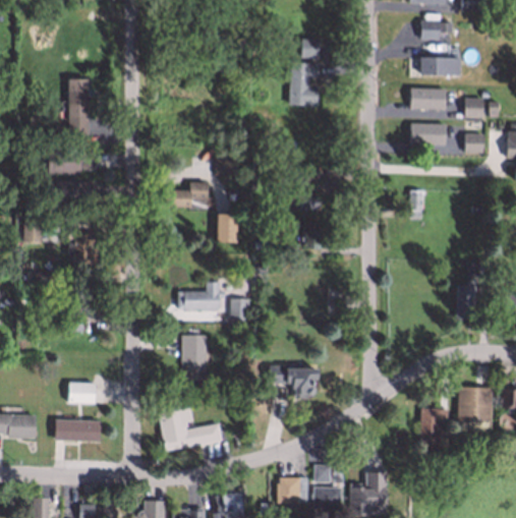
[(461,11),(461,0),(480,0),(480,11),(461,11)]
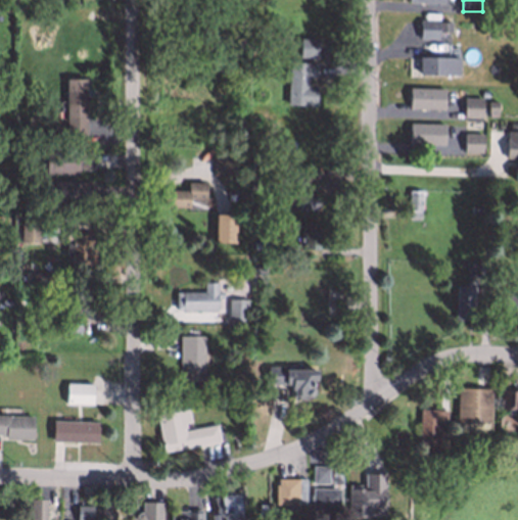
[(422,41),(422,21),(455,21),(455,34),(441,34),(441,41),(422,41)]
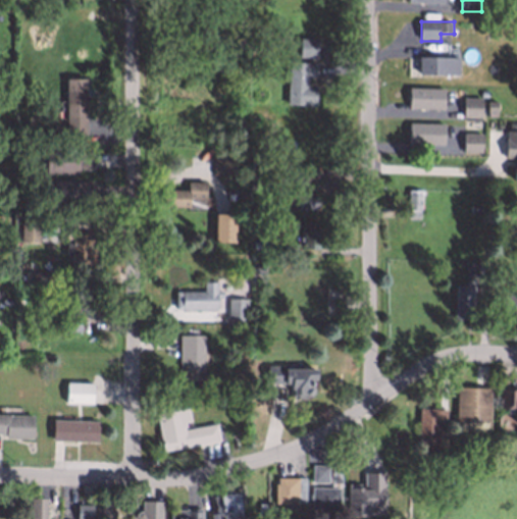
[(319,58),(303,58),(304,39),(320,40),(319,58)]
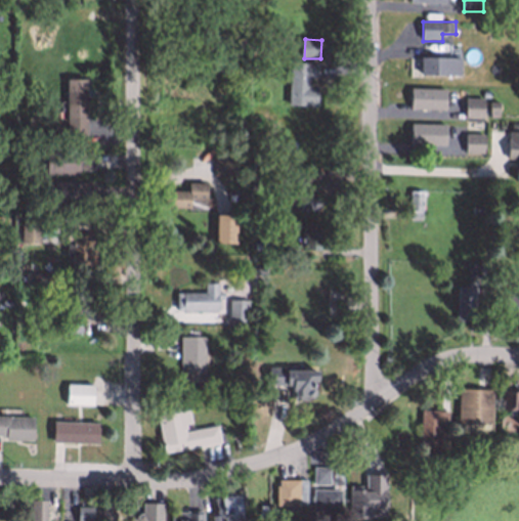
[(422,76),(422,57),(462,58),(462,77),(422,76)]
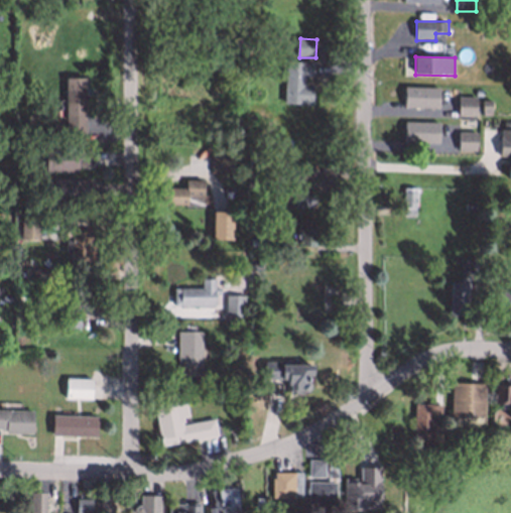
[(315,105),(286,104),(288,61),(318,62),(317,78),(309,77),(309,85),(316,86),(315,105)]
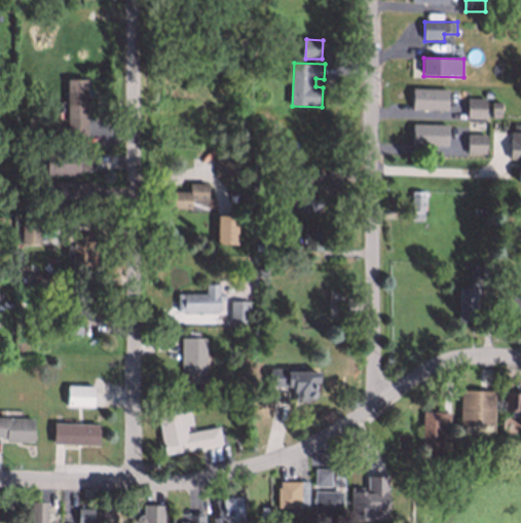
[(70,135),(70,80),(90,80),(90,135),(70,135)]
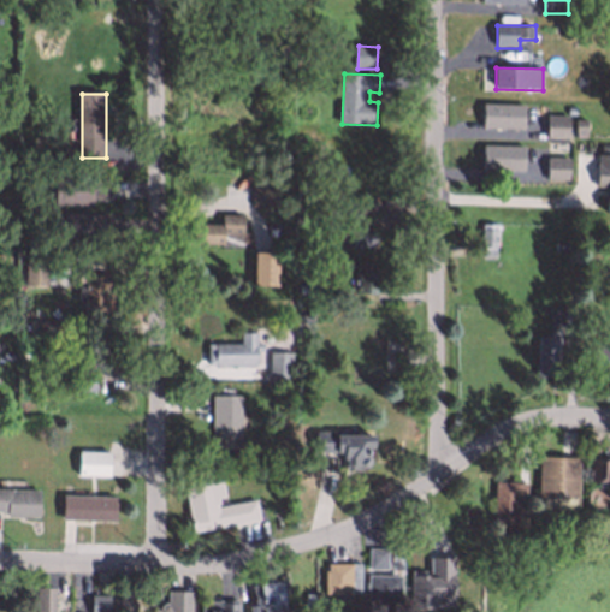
[(485,130),(485,105),(526,105),(526,131),(485,130)]
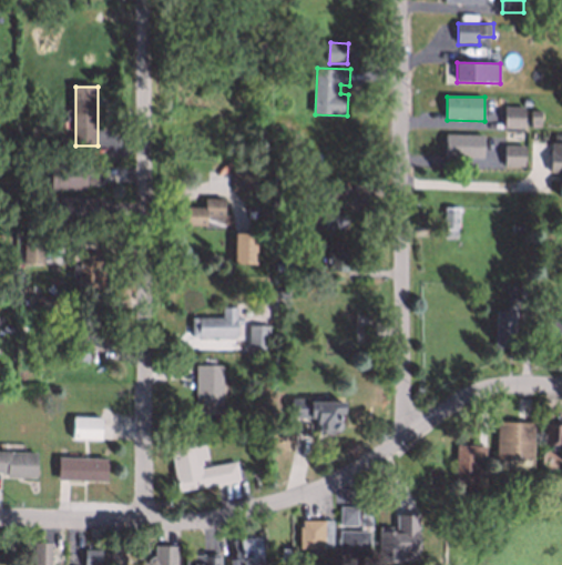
[(506,128),(506,108),(527,108),(525,128),(506,128)]
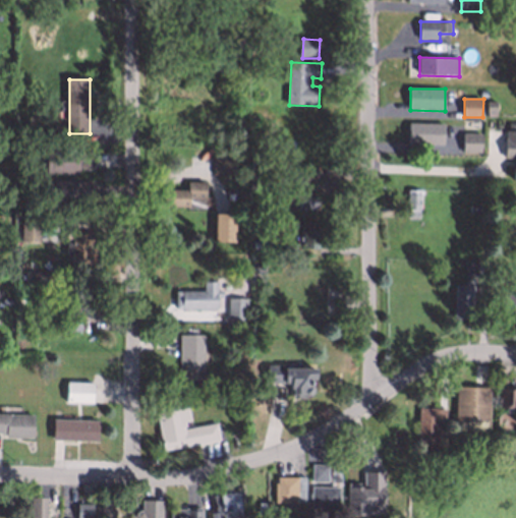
[(490,112),(490,100),(499,101),(499,112),(490,112)]
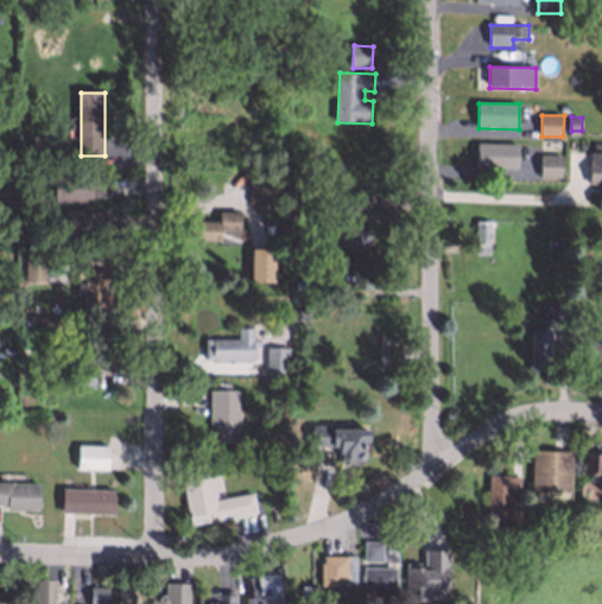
[(480,170),(480,144),(520,145),(519,170),(480,170)]
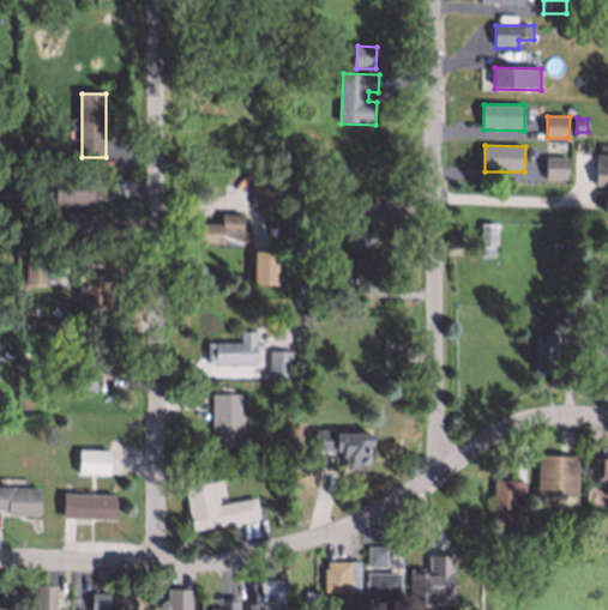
[(547,182),(548,157),(570,158),(569,182),(547,182)]
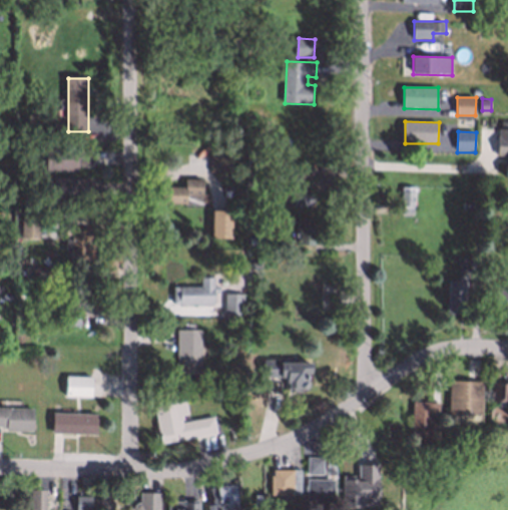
[(79,172),(48,170),(49,148),(94,150),(93,165),(79,165),(79,172)]
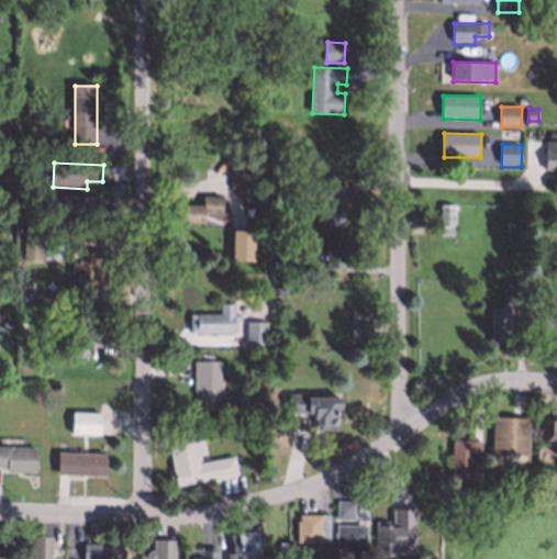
[(233,188),(234,169),(257,169),(257,189),(233,188)]
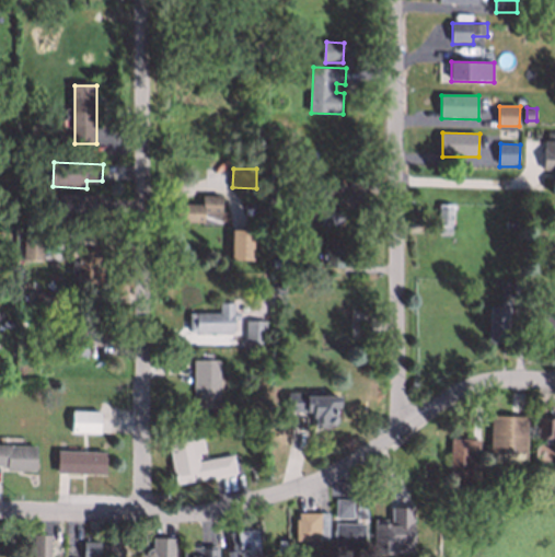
[(340,196),(327,196),(328,184),(342,184),(340,196)]
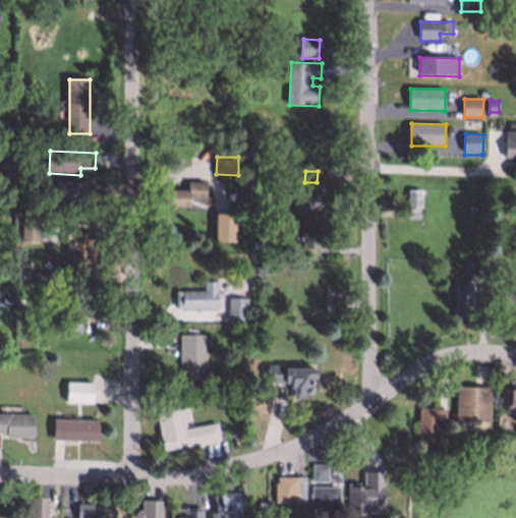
[(79,205),(48,204),(49,182),(96,184),(95,199),(80,199),(79,205)]
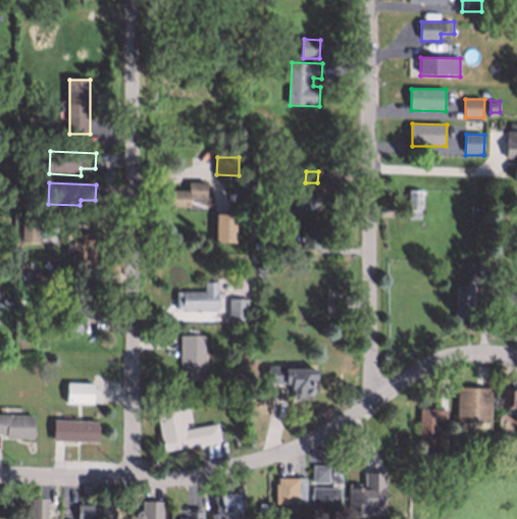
[(164,208),(164,191),(190,191),(190,183),(209,183),(208,200),(192,200),(192,208),(164,208)]
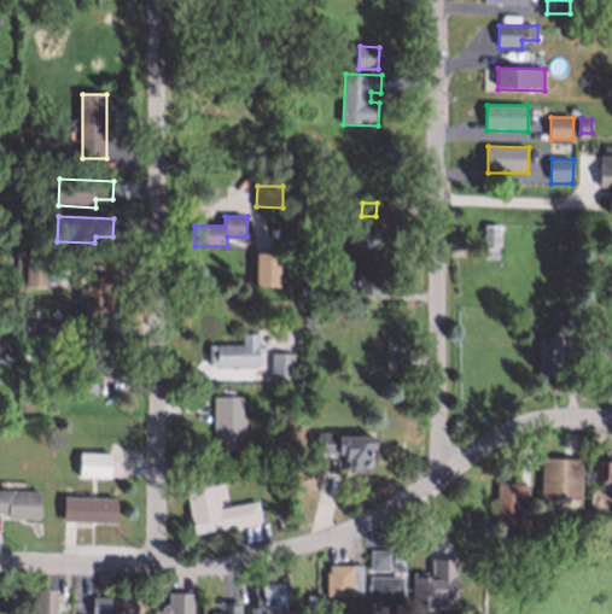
[(487,256),(487,227),(503,227),(503,256),(487,256)]
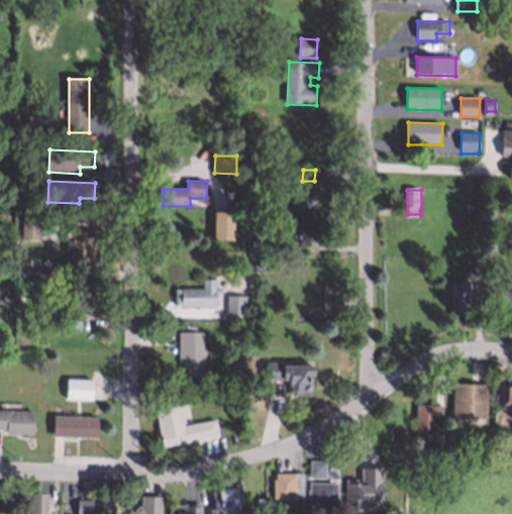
[(292,207),(292,191),(315,191),(315,208),(292,207)]
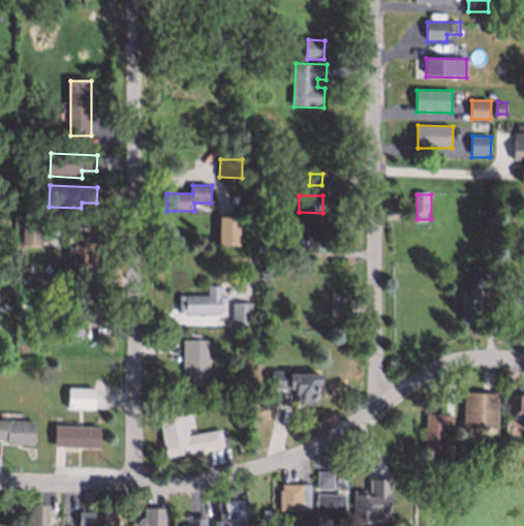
[(221,245),(221,218),(242,218),(241,246),(221,245)]
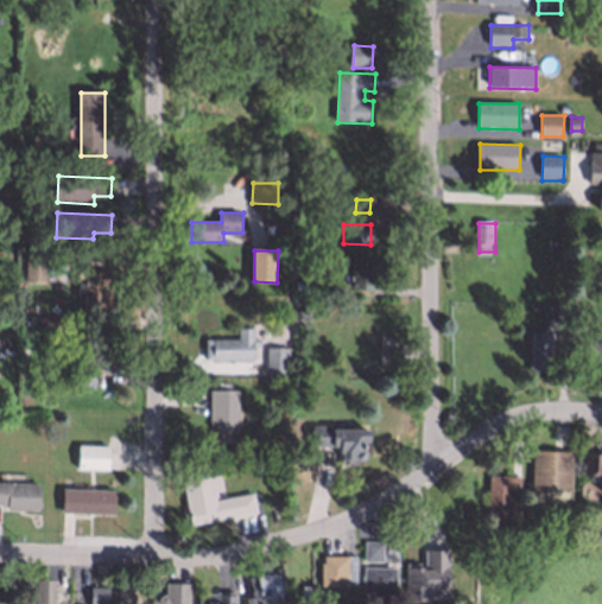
[(29,283),(29,256),(50,258),(49,283),(29,283)]
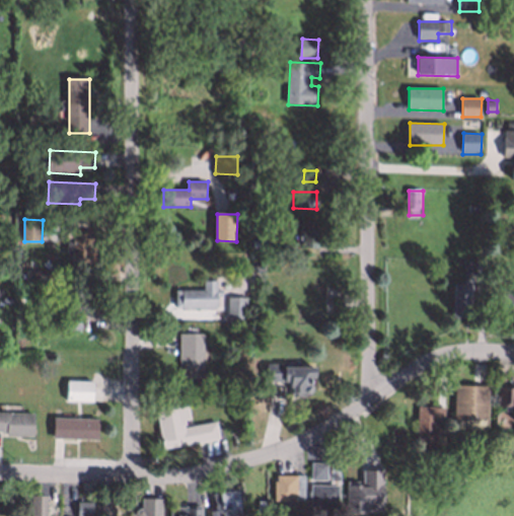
[(303,246),(303,224),(321,224),(321,246),(303,246)]
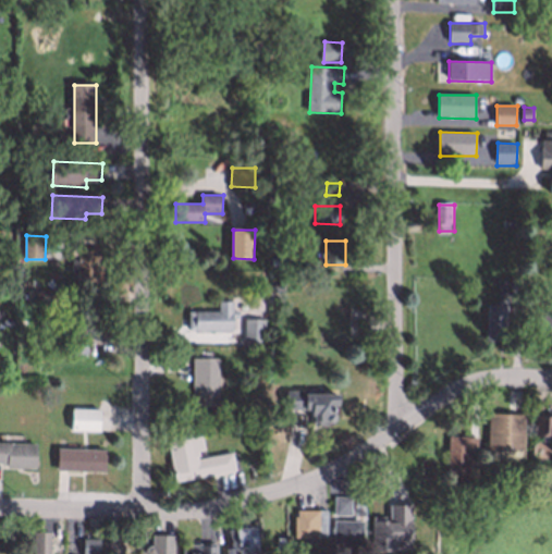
[(100,284),(78,283),(80,271),(73,271),(73,258),(80,258),(80,248),(101,249),(100,284)]
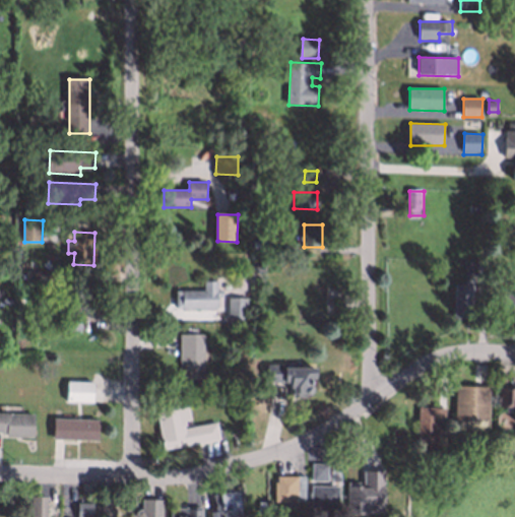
[(467,276),(467,261),(487,261),(487,276),(467,276)]
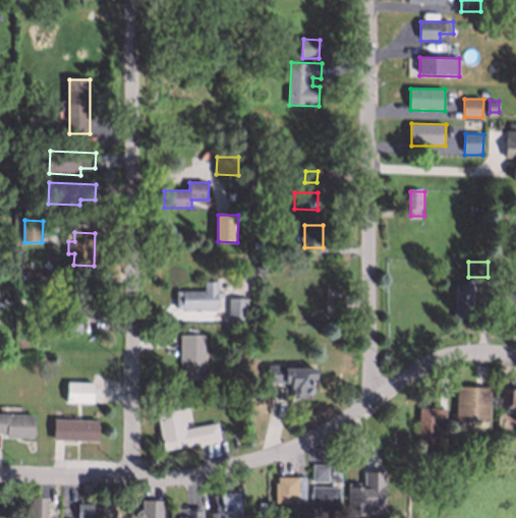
[(254,266),(266,266),(266,274),(254,274),(254,266)]
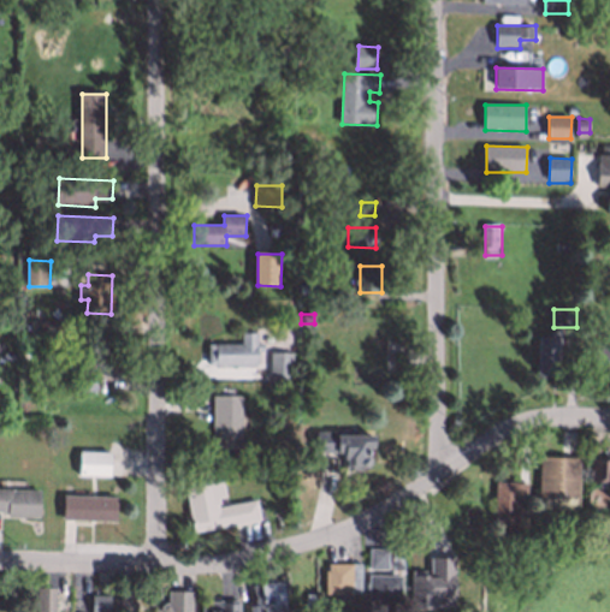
[(41,334),(41,321),(64,322),(64,334),(41,334)]
